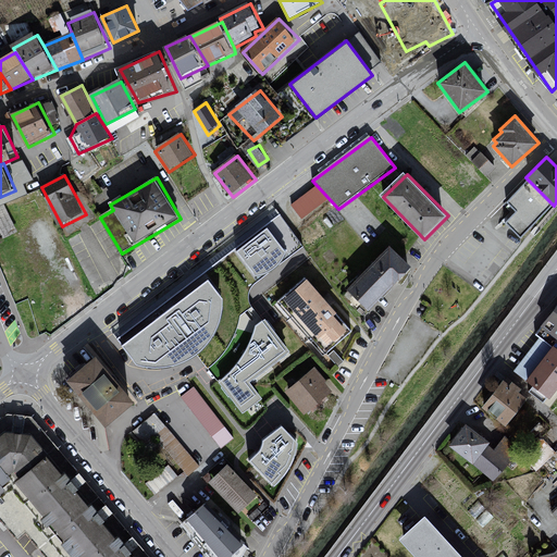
[(553,205),(528,180),(507,201),(516,211),(506,222),(521,236),(553,205)]
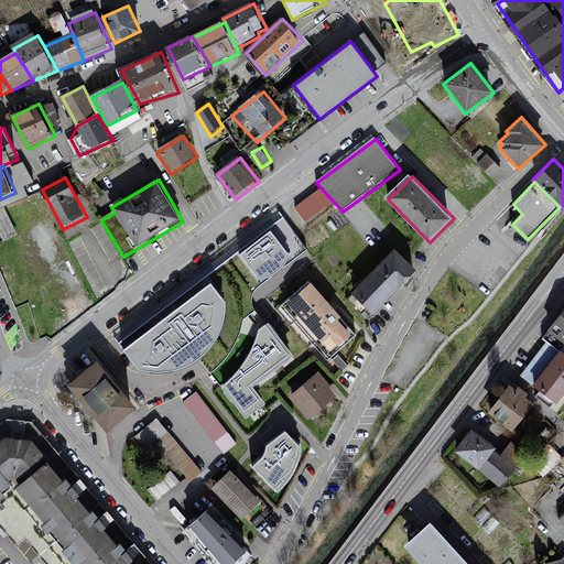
[(284,216),(118,343),(123,349),(136,366),(139,369),(150,371),(162,371),(175,369),(187,364),(197,359),(199,357),(210,372),(221,386),(246,419),(266,403),(253,387),(291,357),(267,324),(253,310),(250,304),(250,299),(252,293),(258,288),(307,249),(284,216)]
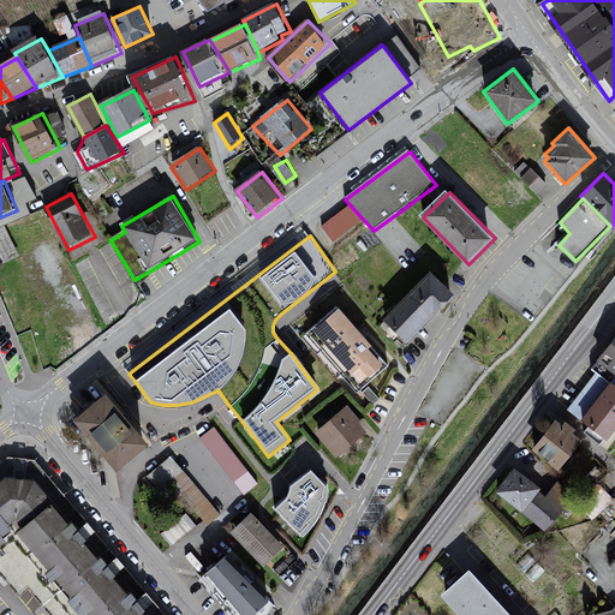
[(431,272),(384,317),(407,341),(454,294),(431,272)]
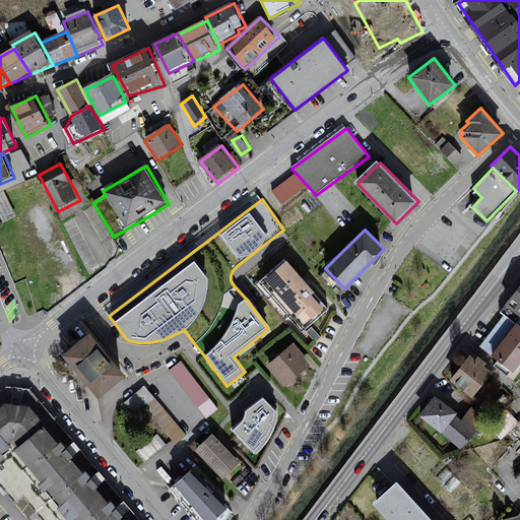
[(329,312),(286,262),(261,283),(305,333),(329,312)]
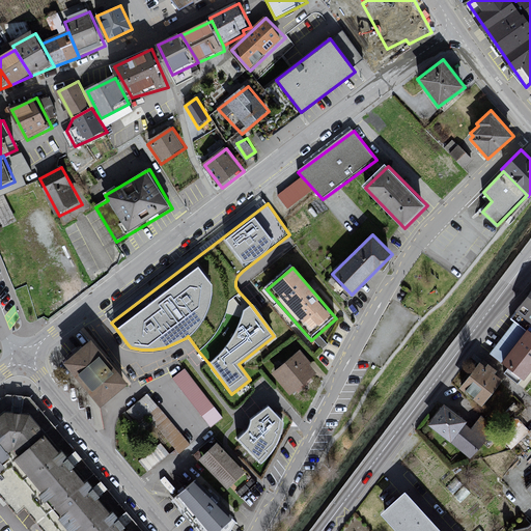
[(530,294),(518,311),(530,322),(530,294)]
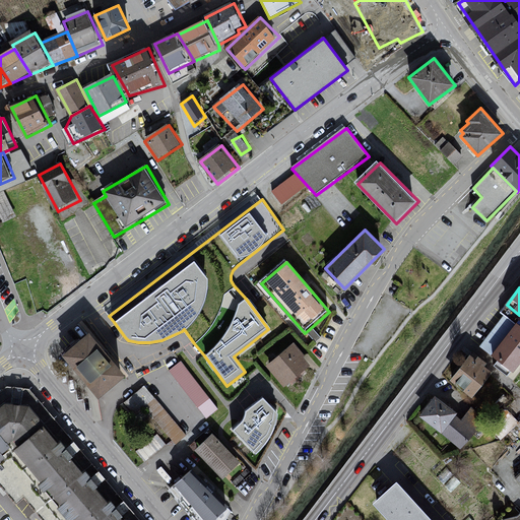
[(519,321),(494,354),(515,373),(519,366),(519,321)]
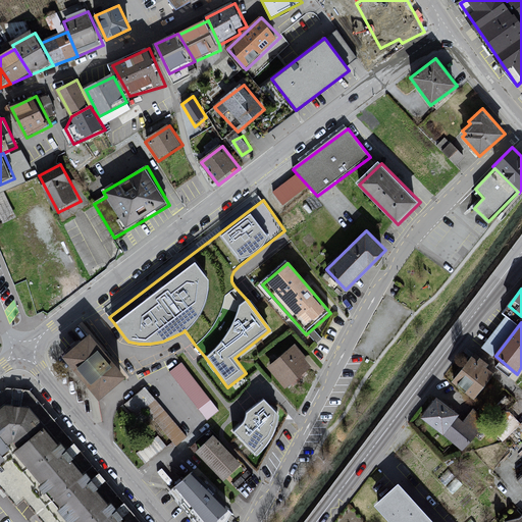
[(90,334),(62,357),(98,400),(125,377),(90,334)]
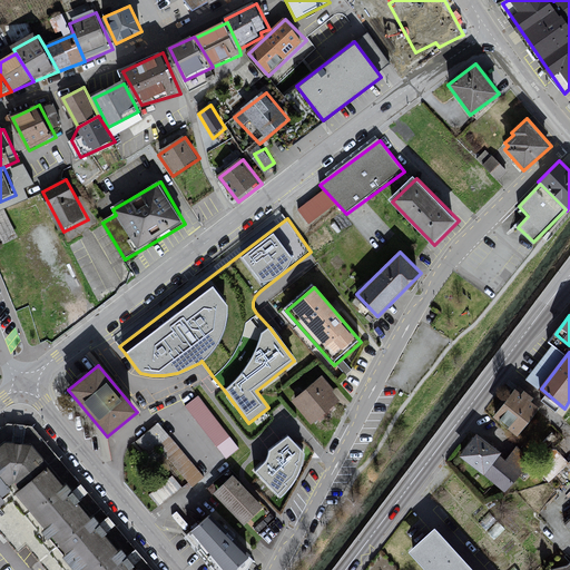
[(322,376),(293,399),(312,423),(341,401),(322,376)]
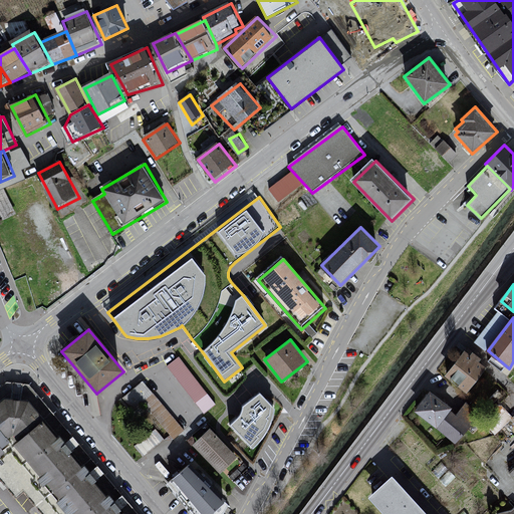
[(467,353),(447,378),(468,395),(488,369),(467,353)]
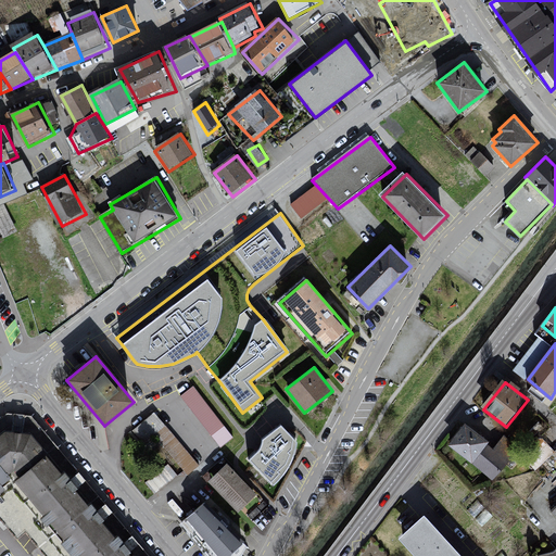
[(234,437),(193,386),(179,397),(219,447),(234,437)]
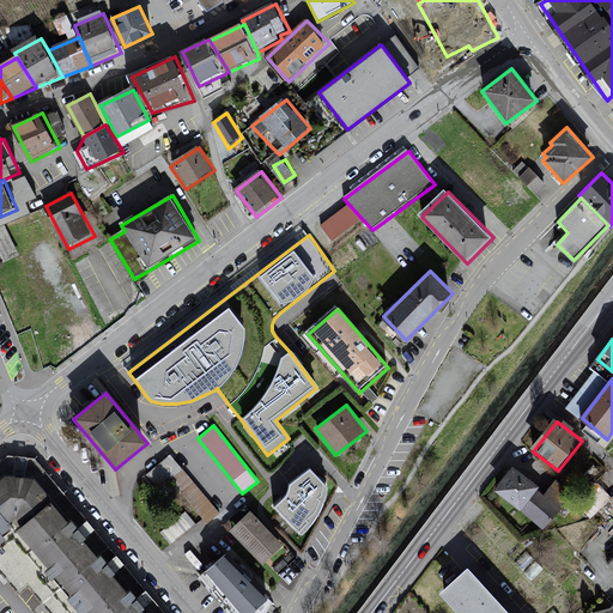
[(89,612),(164,612),(35,460),(5,454),(0,457),(0,544),(19,528),(89,612)]
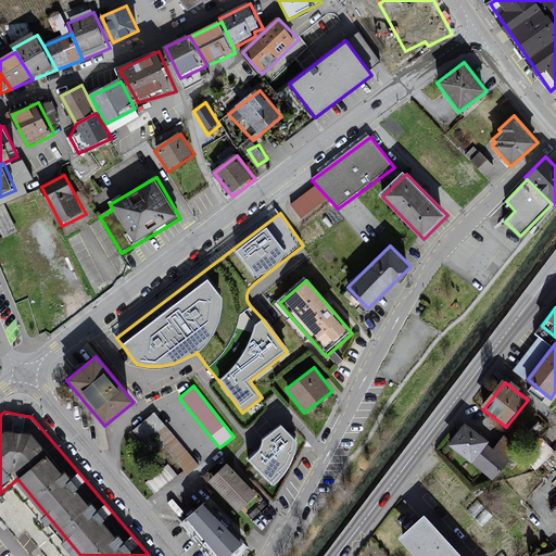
[(154,412),(133,430),(144,444),(154,436),(188,475),(200,465),(154,412)]
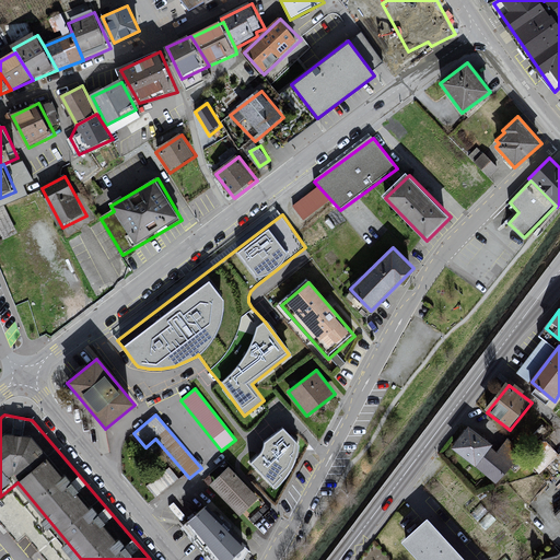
[(298,443),(283,428),(265,441),(261,453),(252,463),(276,488),(283,481),(290,471),(293,464),(296,452),(298,443)]
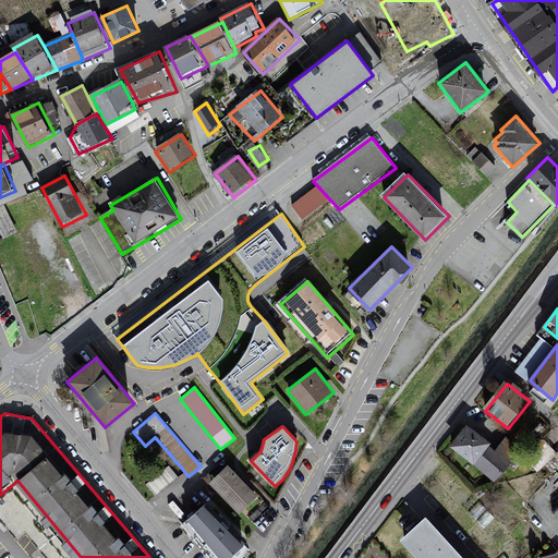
[(470,426),(453,448),(497,484),(513,463),(470,426)]
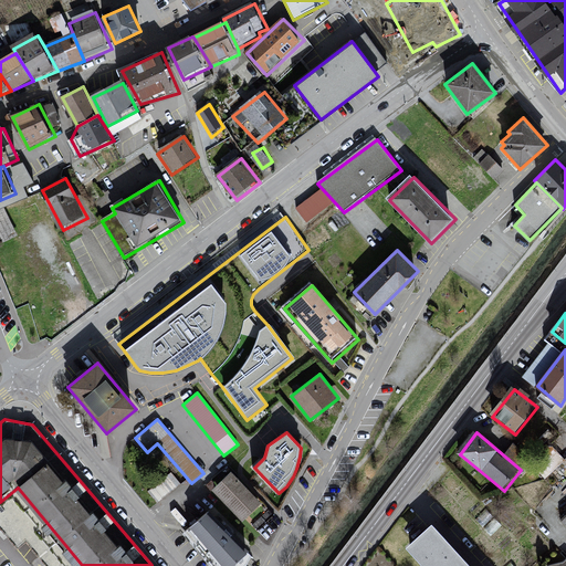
[(554,446),(544,457),(555,465),(565,454),(554,446)]
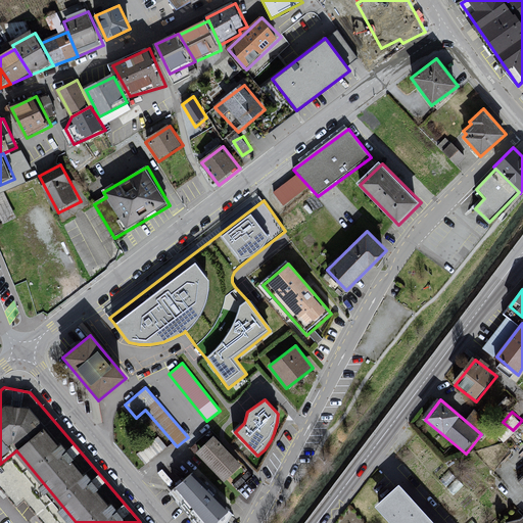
[(159,434),(136,450),(145,462),(168,444),(159,434)]
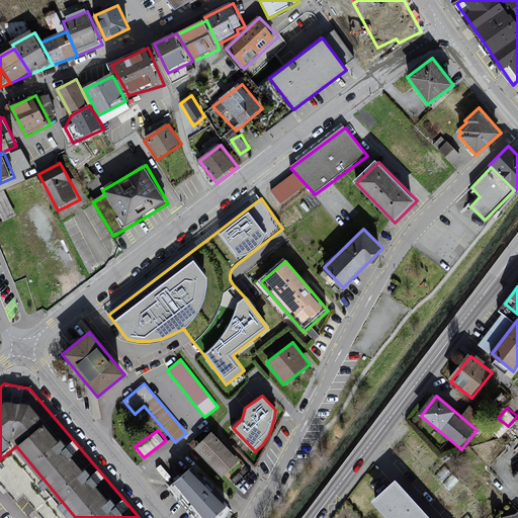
[(214,434),(195,451),(220,481),(241,462),(214,434)]
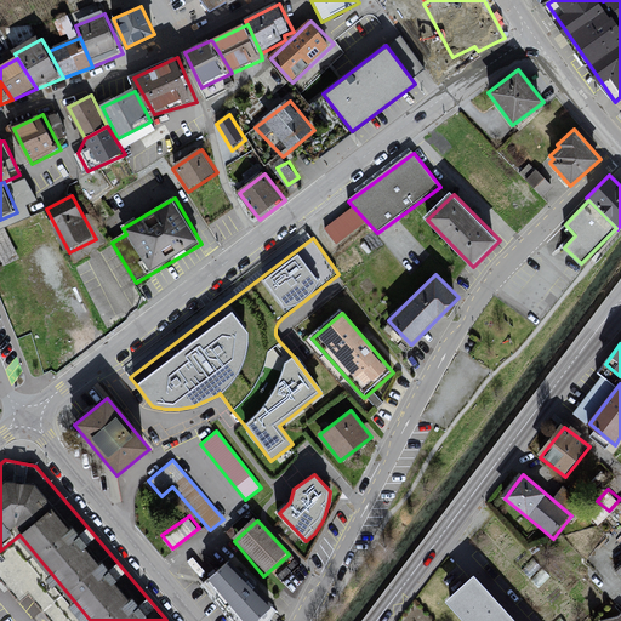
[(90,620),(20,535),(0,551),(0,577),(20,600),(29,593),(43,610),(51,620),(90,620)]
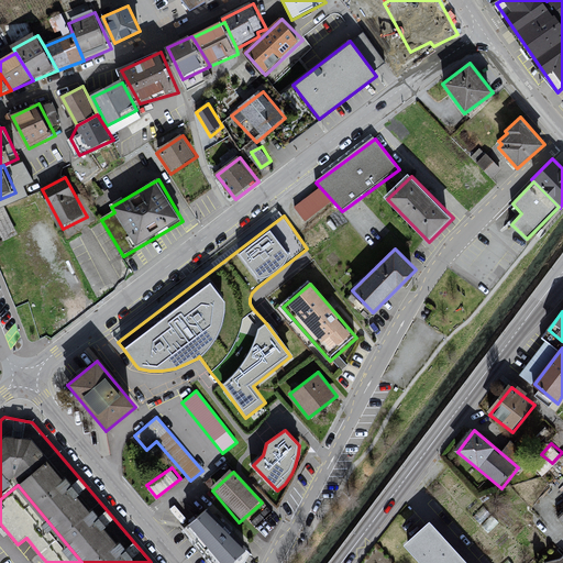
[(207,508),(184,530),(210,562),(244,562),(251,553),(246,549),(207,508)]
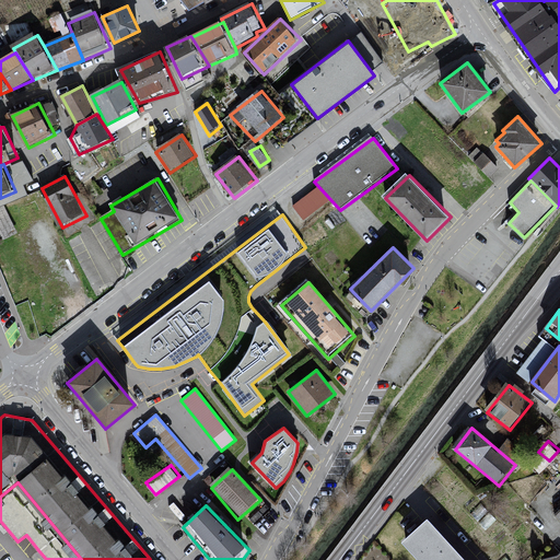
[(464,559),(427,518),(400,541),(417,559),(464,559)]
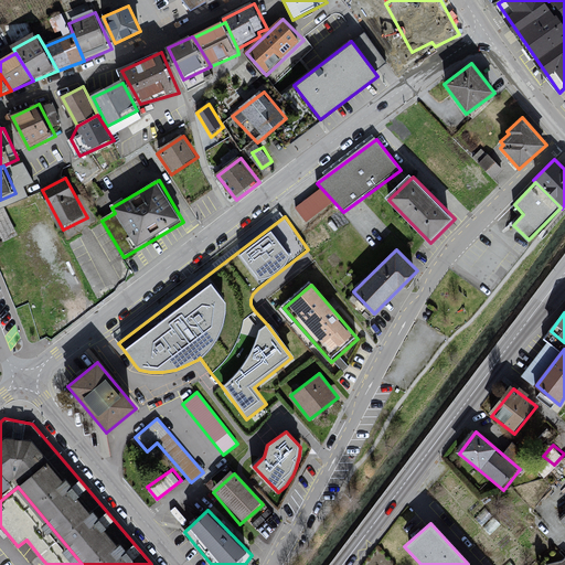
[(0,525),(0,564),(27,564),(39,555),(27,540),(18,546),(0,525)]
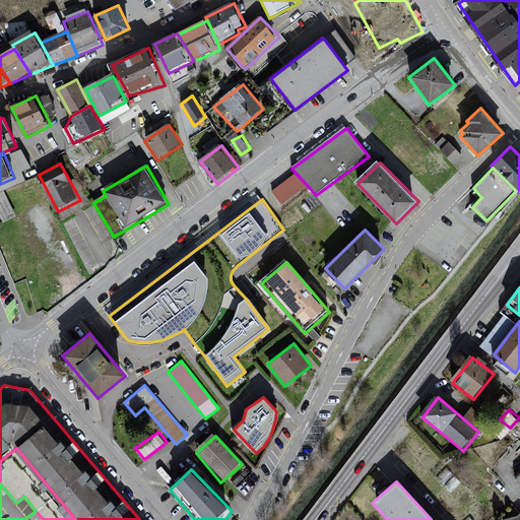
[(519,519),(519,506),(506,518),(507,519),(519,519)]
